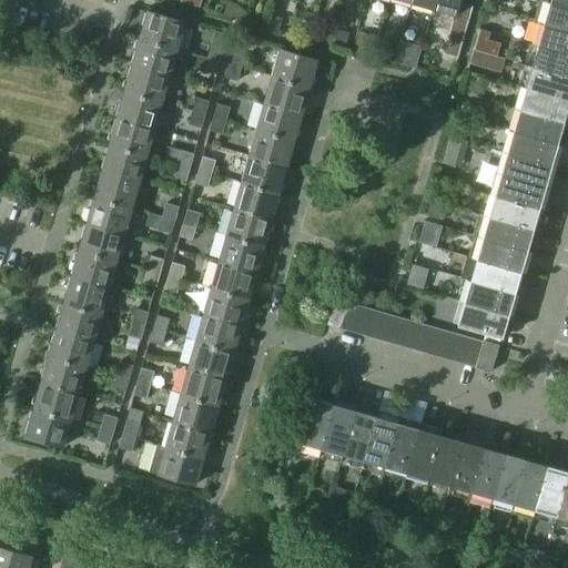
[(435,0),(433,9),(469,19),(474,0),(435,0)]
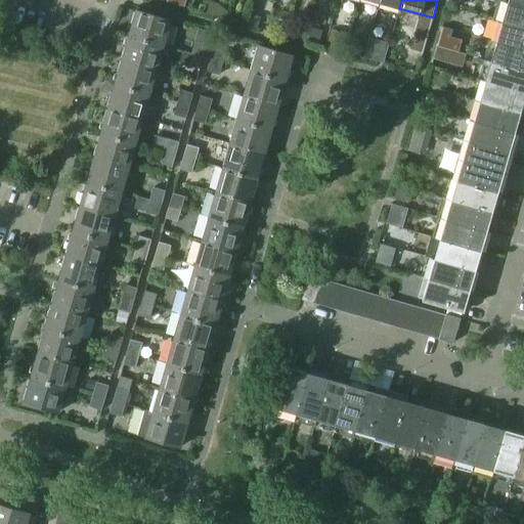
[(218,4),(210,2),(207,13),(215,15),(218,4)]
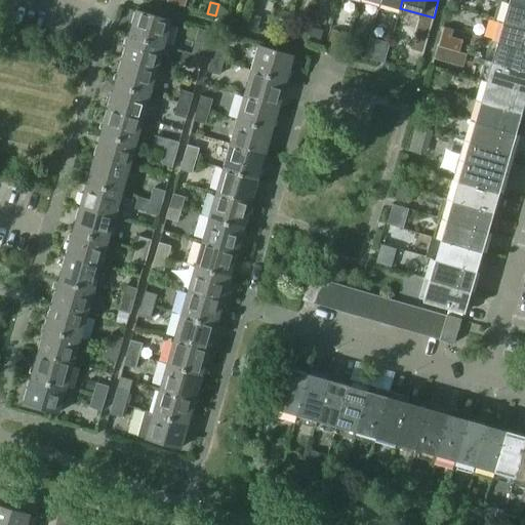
[(524,6),(509,2),(503,22),(524,28),(524,6)]
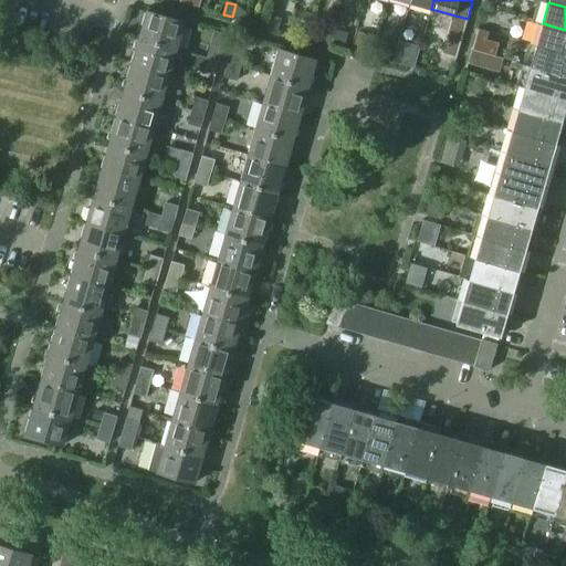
[(147,10),(139,38),(178,49),(186,21),(147,10)]
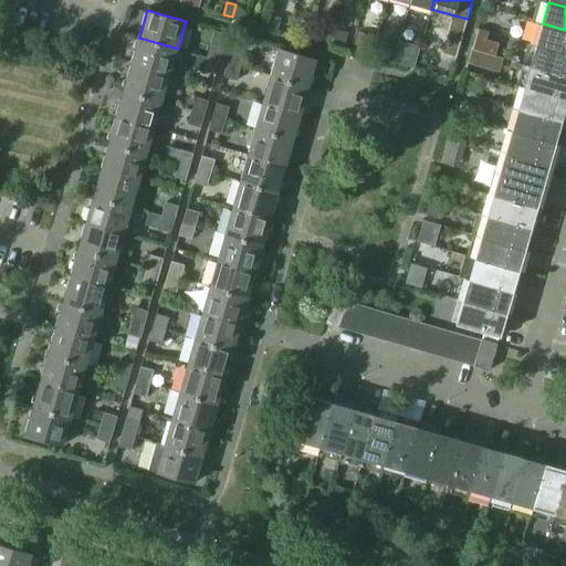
[(281,19),(270,16),(266,27),(278,30),(281,19)]
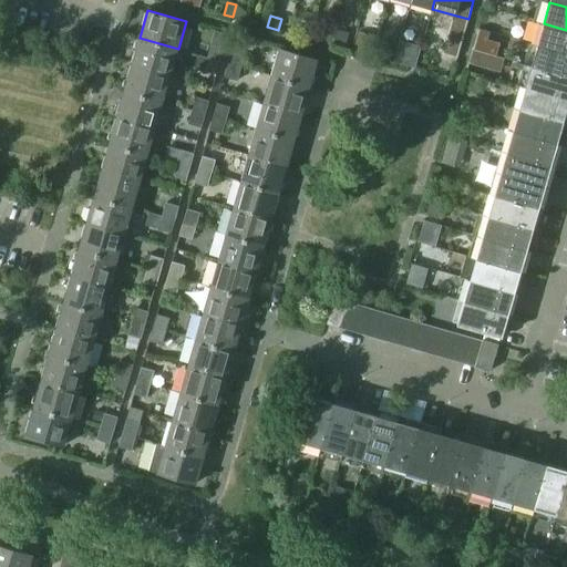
[(566,30),(544,23),(537,45),(566,53),(566,30)]
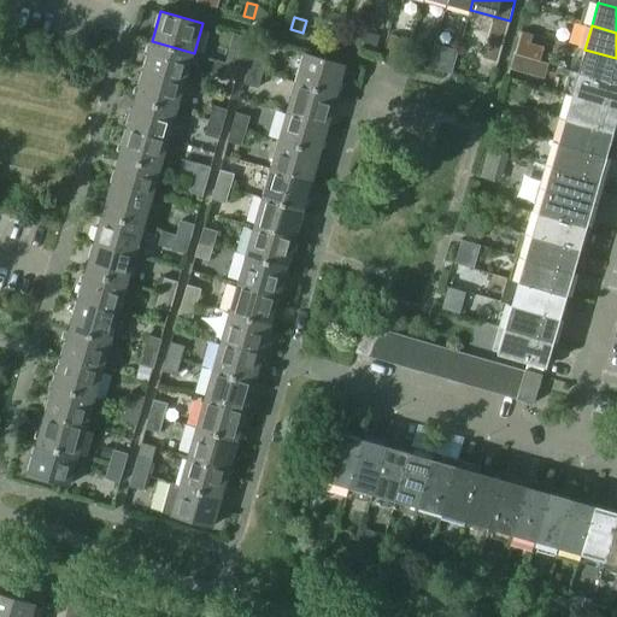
[(521,30),(515,53),(540,60),(544,46),(530,42),(533,34),(521,30)]
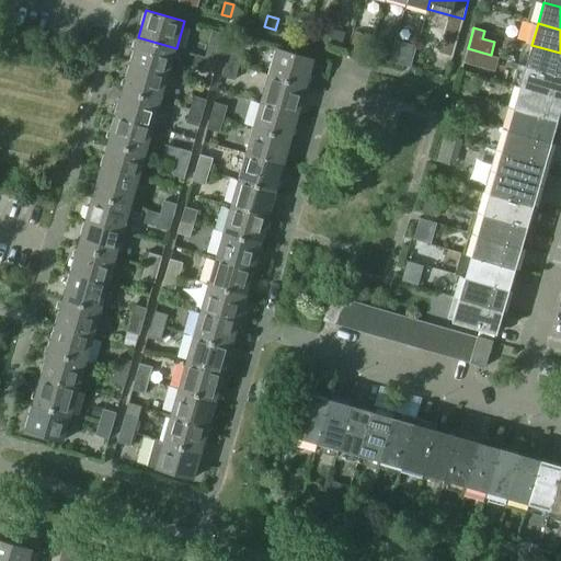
[(342,45),(345,33),(332,30),(329,42),(342,45)]
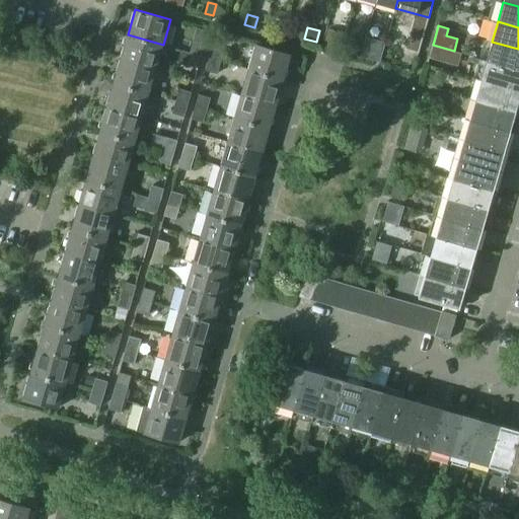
[(342,33),(328,29),(324,45),(337,49),(342,33)]
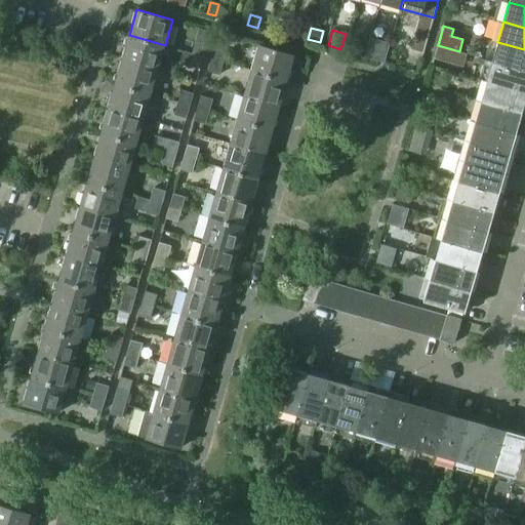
[(129,35),(122,59),(158,70),(165,45),(129,35)]
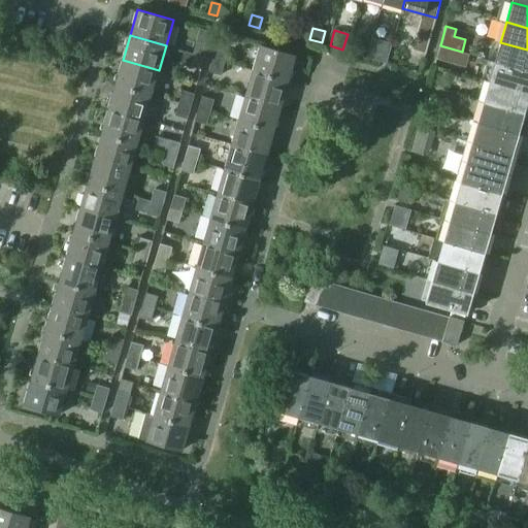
[(197,41),(194,53),(205,57),(208,44),(197,41)]
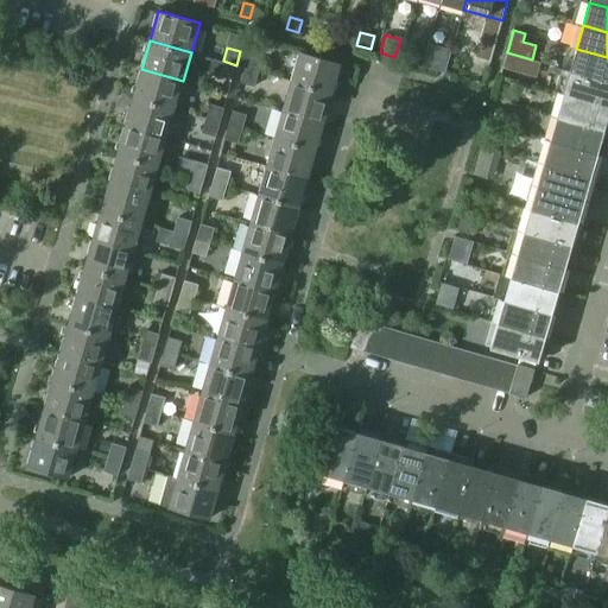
[(607,57),(576,49),(570,71),(607,82),(607,57)]
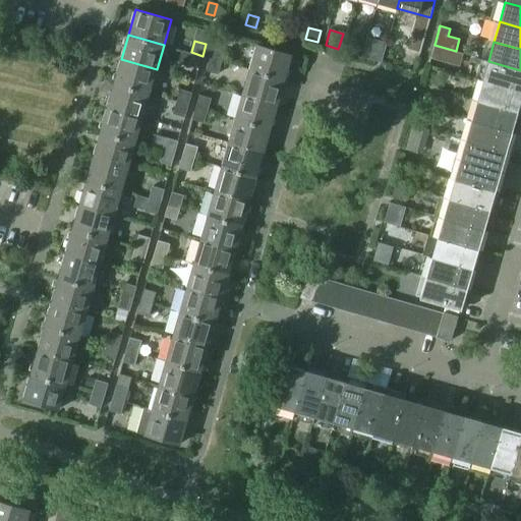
[(256,45),(249,69),(285,79),(292,55),(256,45)]
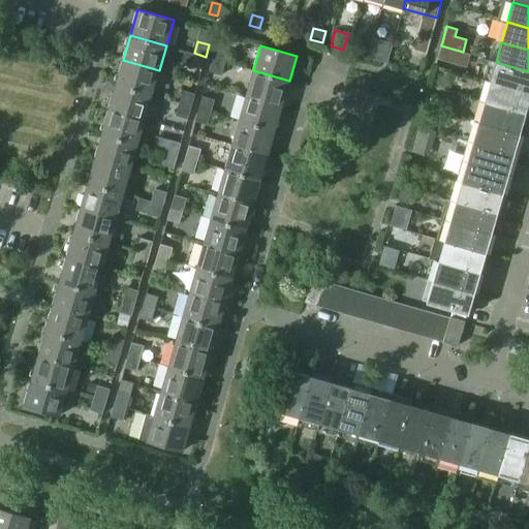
[(217,47),(214,59),(225,62),(228,51),(217,47)]
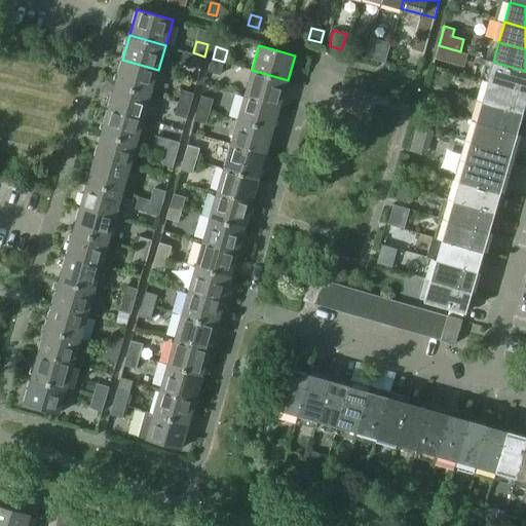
[(439,46),(435,58),(463,66),(466,54),(439,46)]
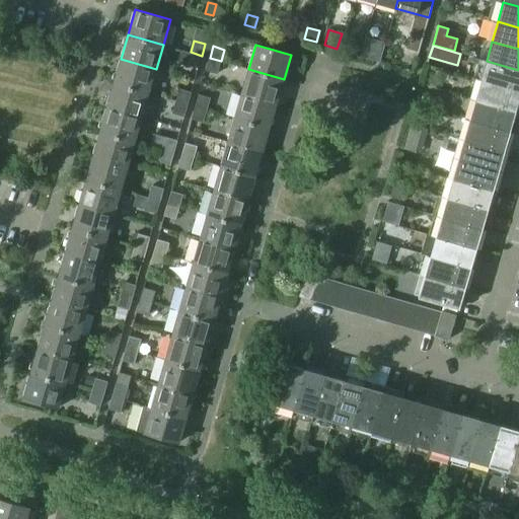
[(202,56),(191,52),(187,65),(199,68),(202,56)]
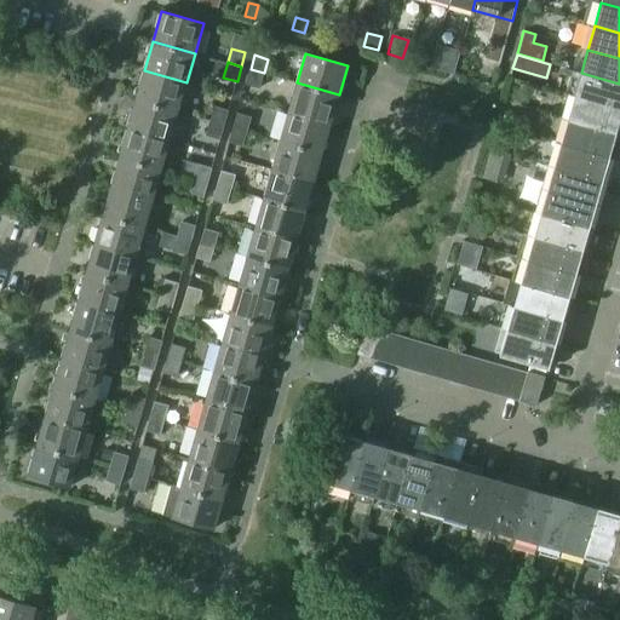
[(264,73),(251,69),(246,84),(260,87),(264,73)]
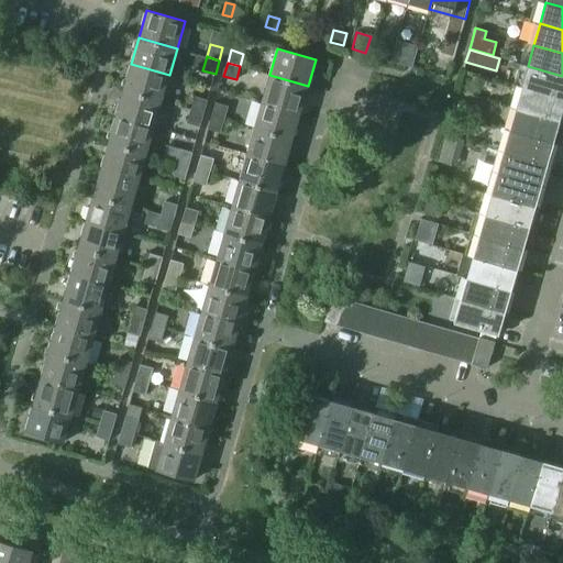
[(131,64),(123,90),(162,100),(169,75),(131,64)]
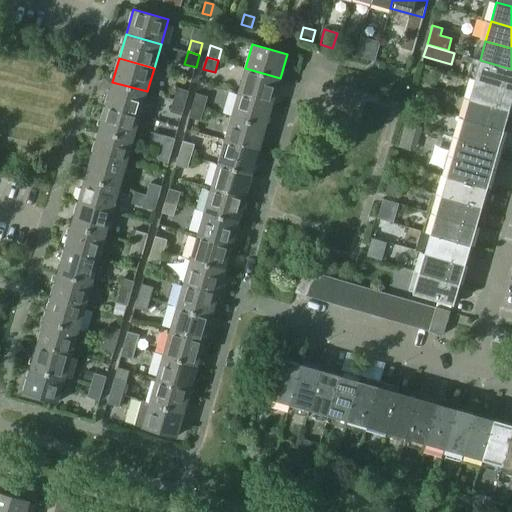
[(467,77),(474,79),(511,89),(511,69),(480,60),(472,58),(467,77)]
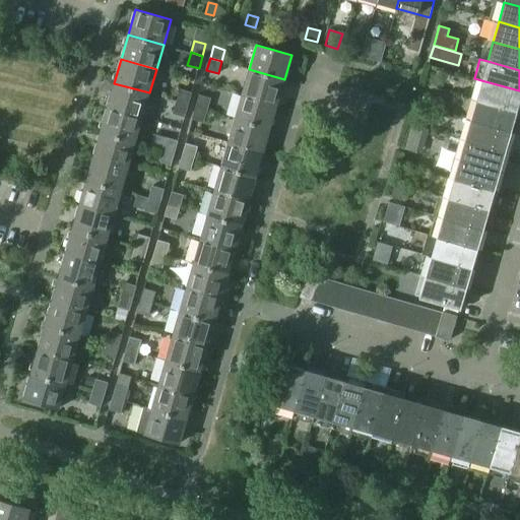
[(249,69),(242,93),(277,104),(284,79),(249,69)]
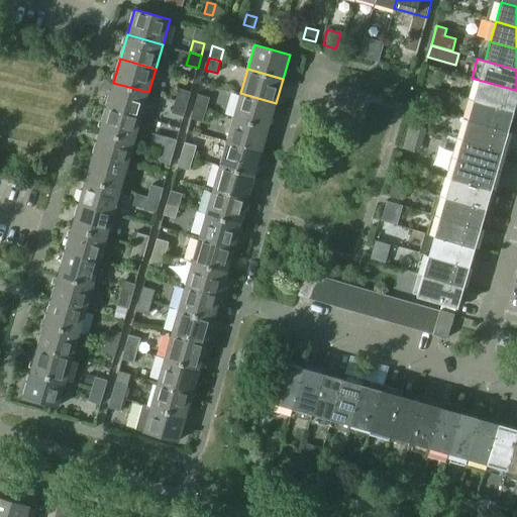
[(516,90),(479,80),(474,99),(514,111),(516,100),(516,90)]
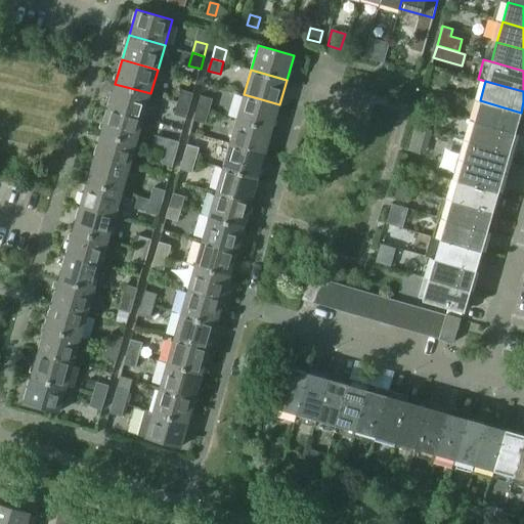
[(115,84),(108,107),(143,118),(150,93),(115,84)]
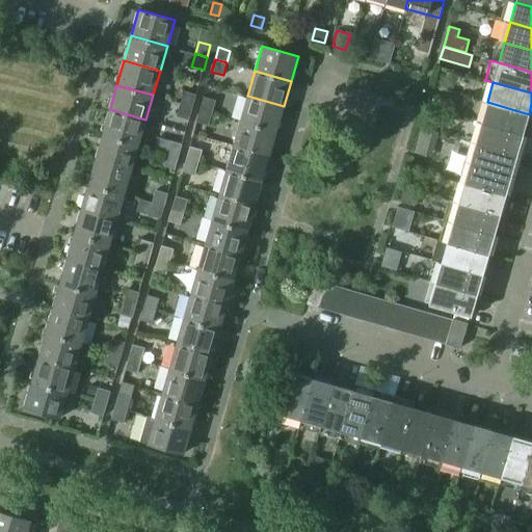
[(184,91),(181,103),(192,106),(196,95),(184,91)]
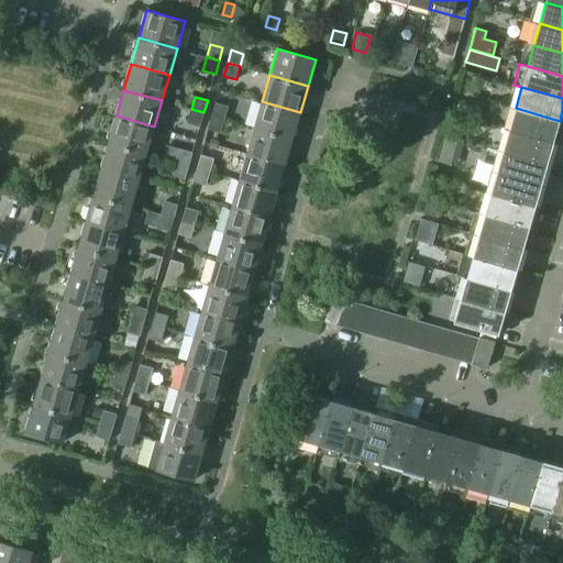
[(262,101),(254,128),(293,139),(300,112),(262,101)]
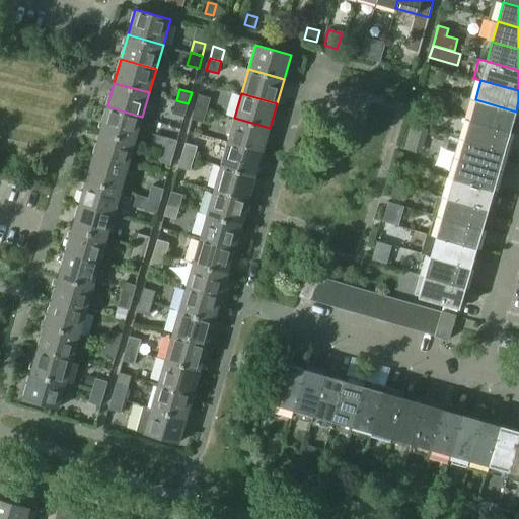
[(199,94),(196,106),(207,109),(211,98),(199,94)]
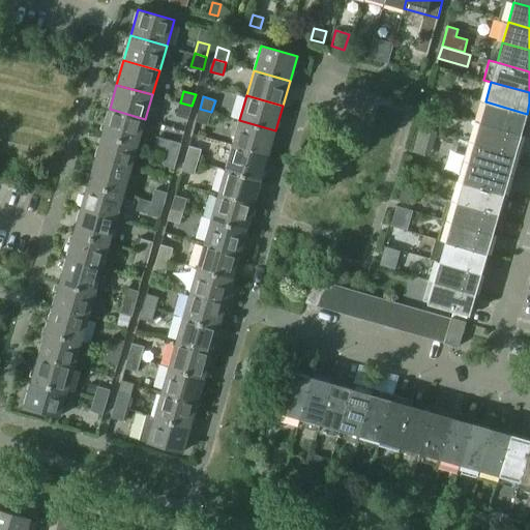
[(432,96),(430,104),(438,106),(440,98),(432,96)]
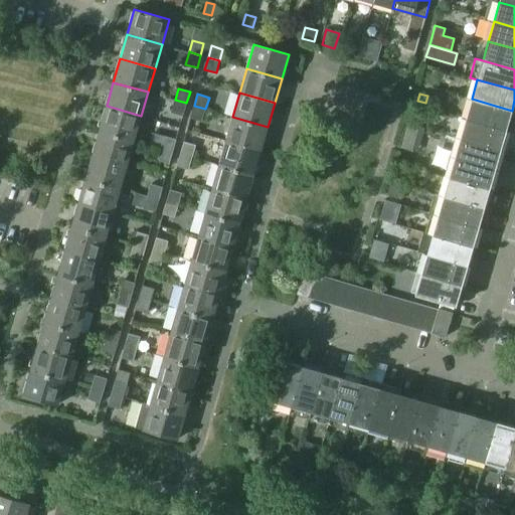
[(472,99),(466,118),(506,130),(512,111),(472,99)]
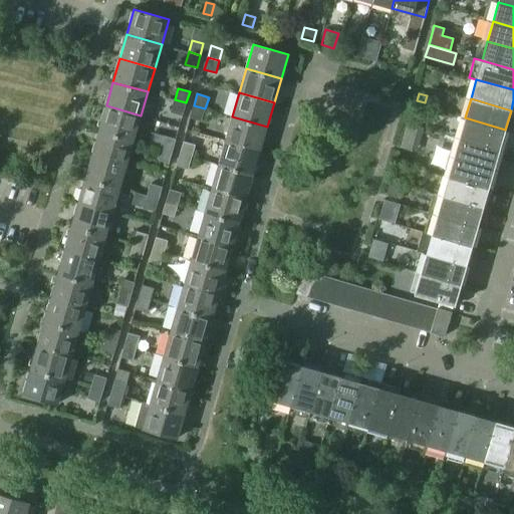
[(186,102),(175,99),(171,111),(183,115),(186,102)]
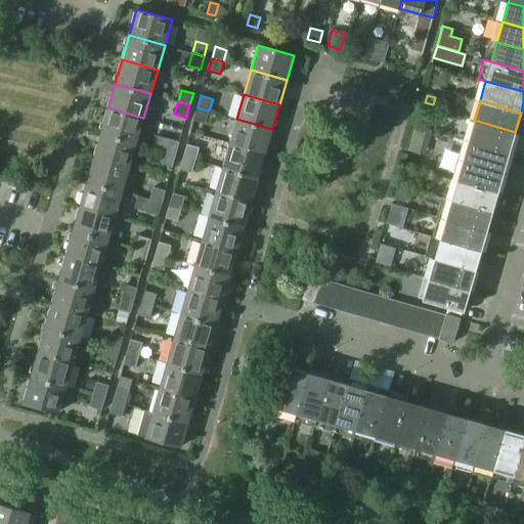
[(108,107),(101,132),(136,142),(143,118),(108,107)]
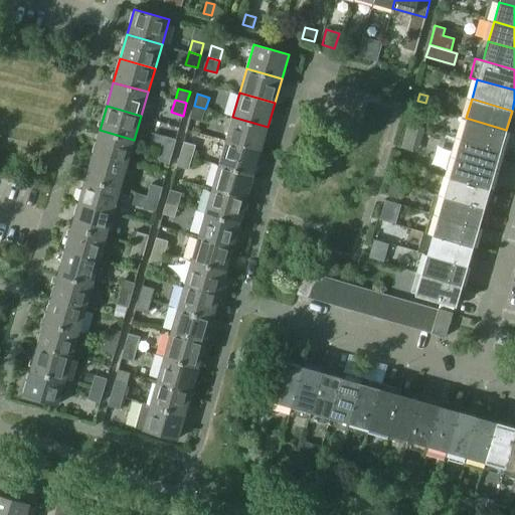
[(205,109),(194,106),(191,118),(202,121),(205,109)]
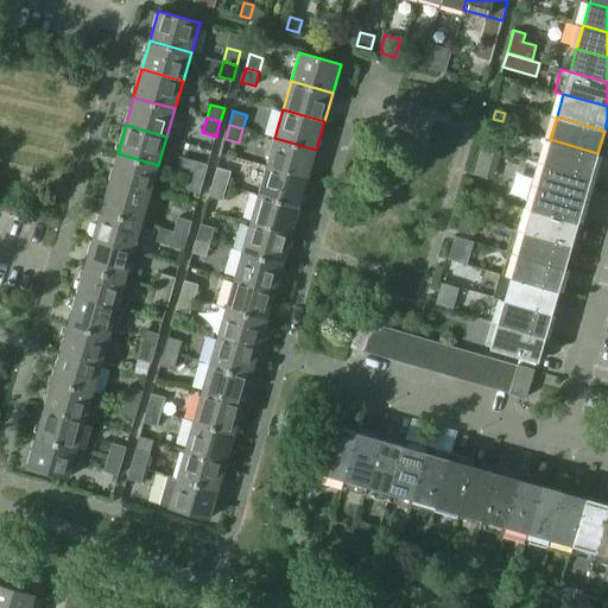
[(274,138),(267,166),(308,177),(316,150),(274,138)]
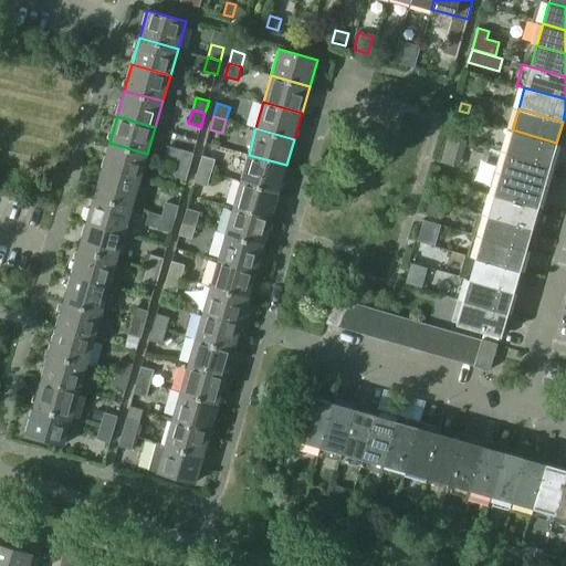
[(512,129),(506,152),(551,164),(556,143),(512,129)]
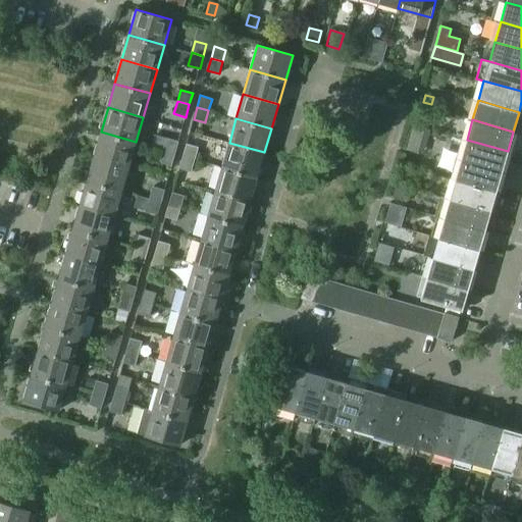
[(101,132),(94,156),(129,166),(136,142),(101,132)]
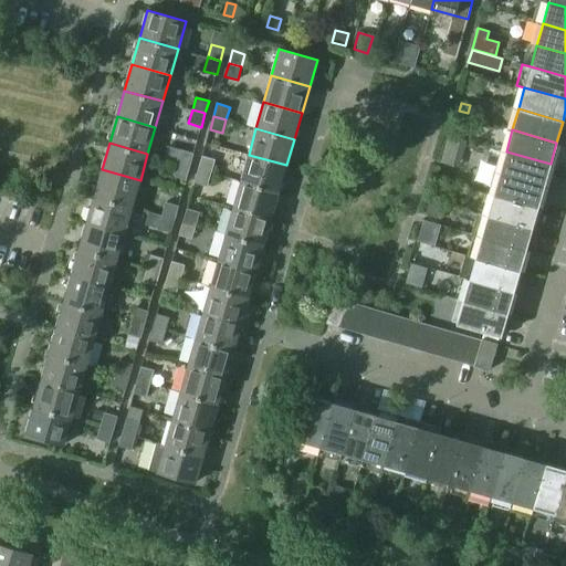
[(180,149),(177,163),(190,166),(194,154),(180,149)]
